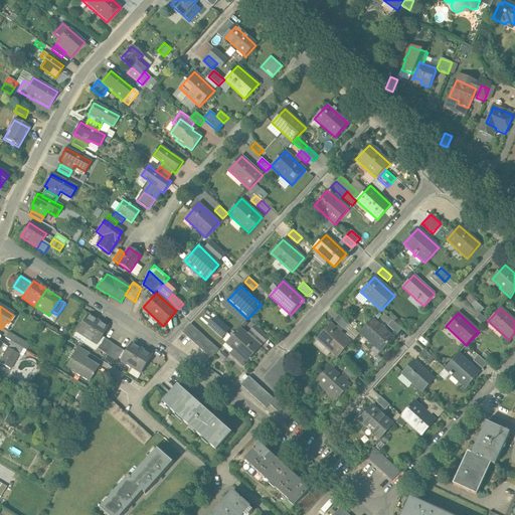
[(488,321),(480,314),(475,318),(484,326),(488,321)]
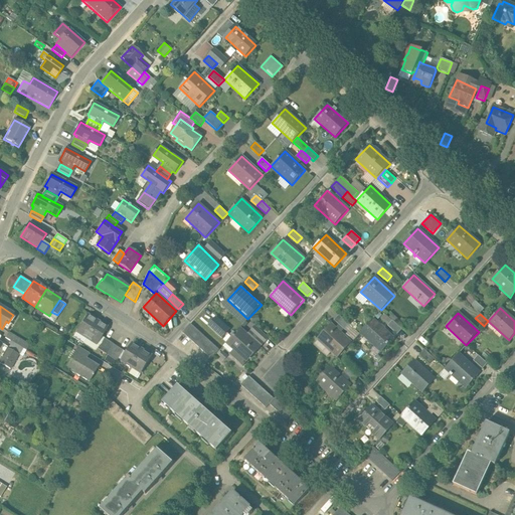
[(87,315),(75,332),(87,338),(97,321),(87,315)]
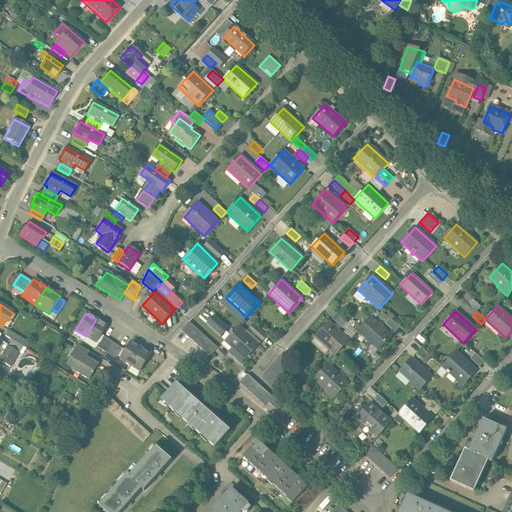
[(205,323),(220,336),(229,327),(213,313),(205,323)]
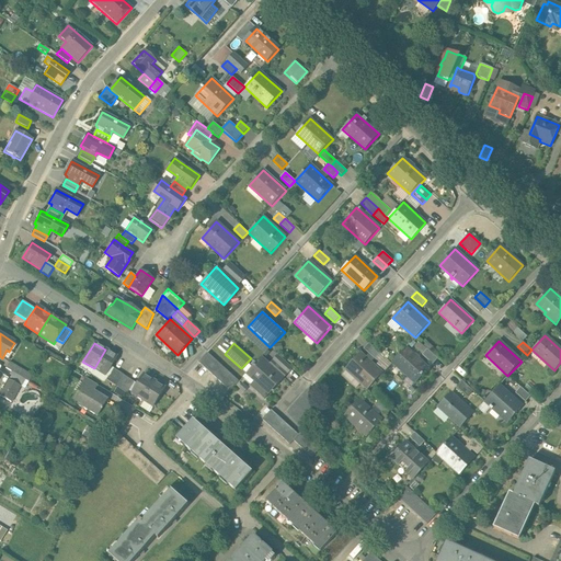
[(380,354),(369,343),(364,348),(375,359),(380,354)]
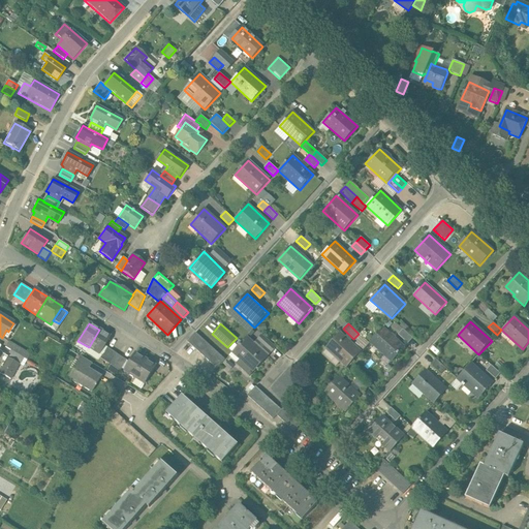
[(404,347),(383,328),(370,342),(392,362),(404,347)]
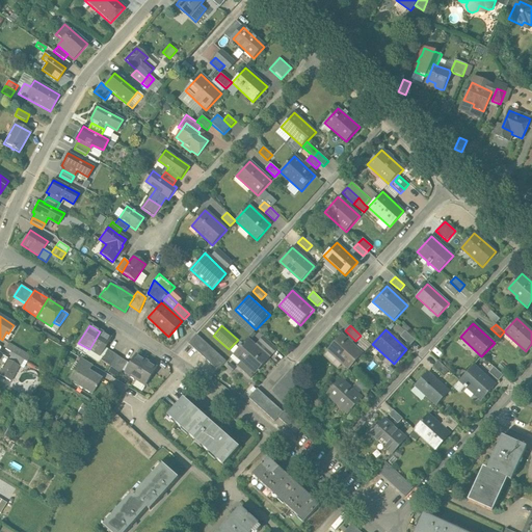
[(110,339),(100,331),(89,349),(100,356),(110,339)]
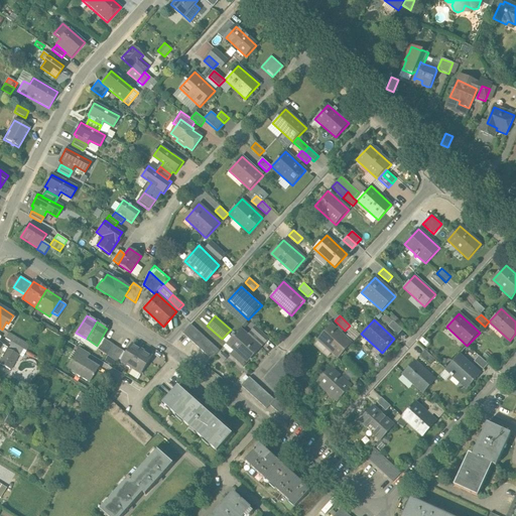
[(402,330),(393,321),(388,327),(397,335),(402,330)]
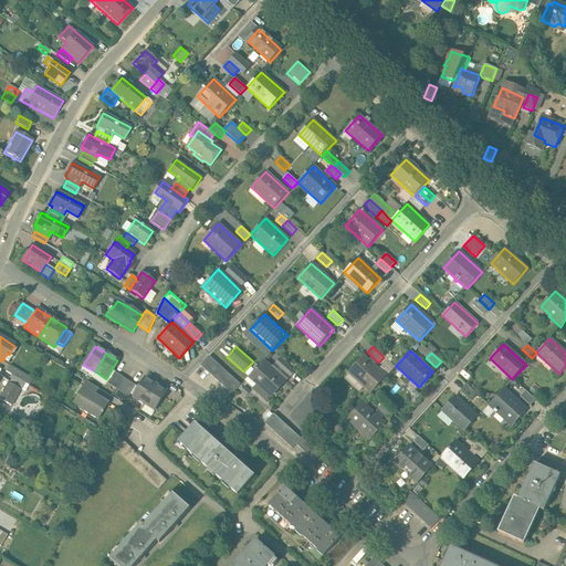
[(241,385),(209,356),(200,366),(232,395),(241,385)]
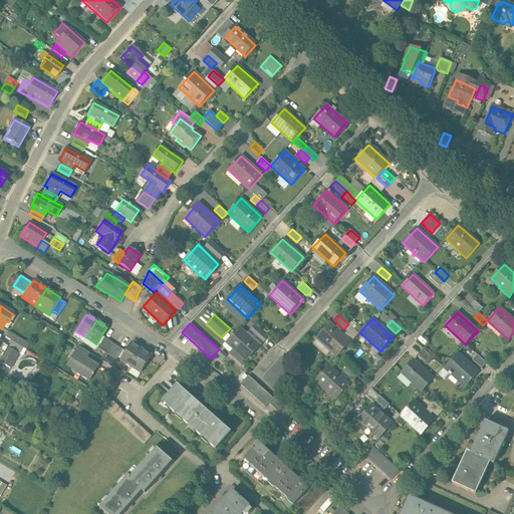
[(350,342),(329,323),(316,338),(337,357),(350,342)]
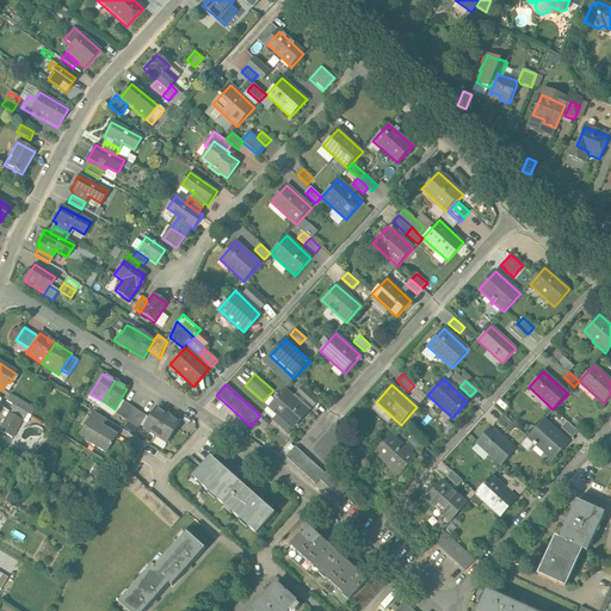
[(414,387),(411,393),(421,402),(425,396),(414,387)]
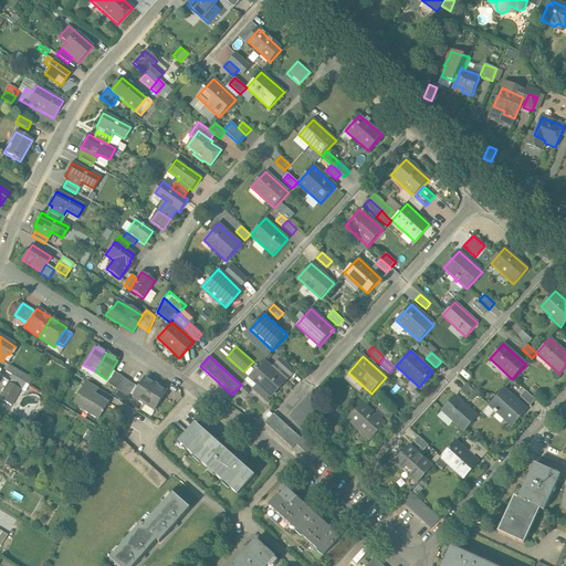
[(286,381),(263,360),(249,377),(272,398),(286,381)]
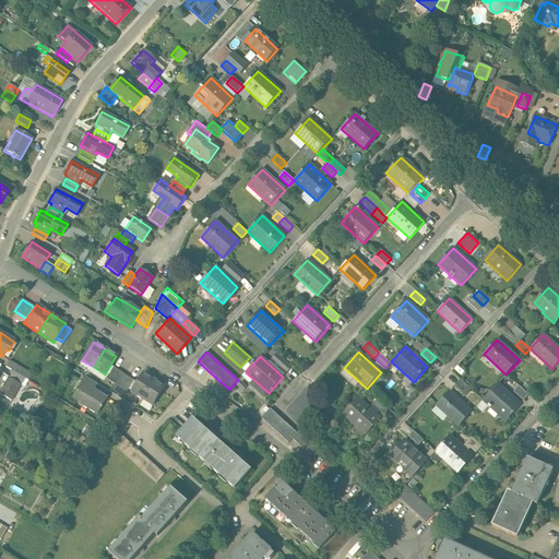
[(292,367),(282,358),(276,364),(286,372),(292,367)]
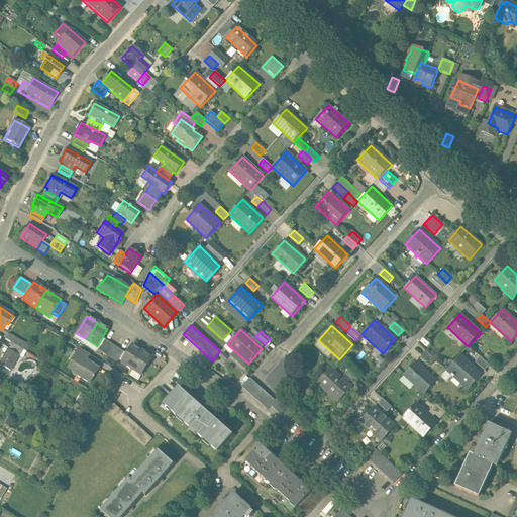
[(5,339),(9,341),(26,352),(29,346),(8,333),(5,339)]
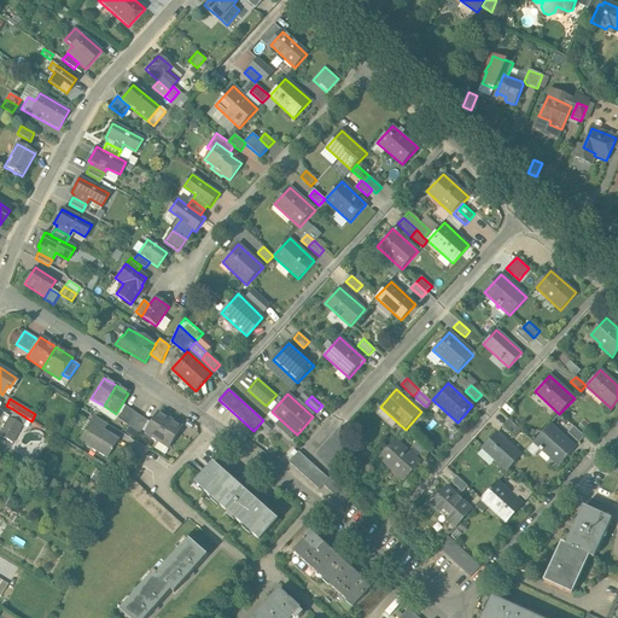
[(130,409),(124,406),(116,419),(122,423),(130,409)]
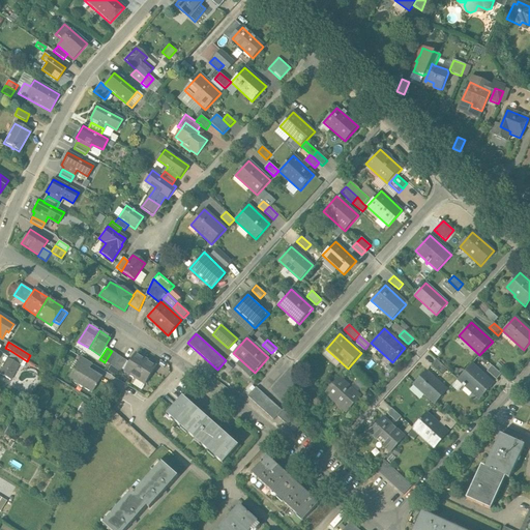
[(9,350),(6,357),(19,364),(23,366),(27,361),(9,350)]
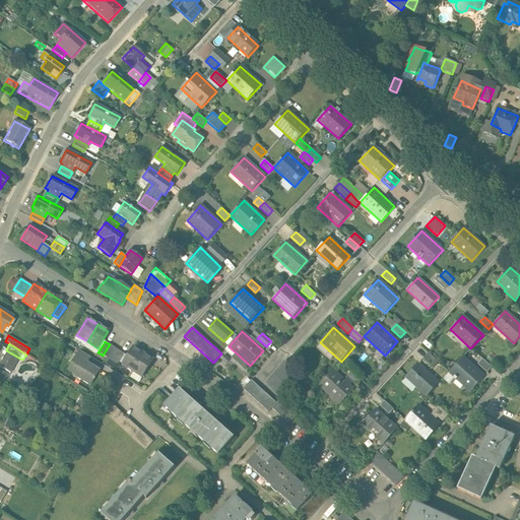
[(110,344),(103,355),(108,359),(115,347),(110,344)]
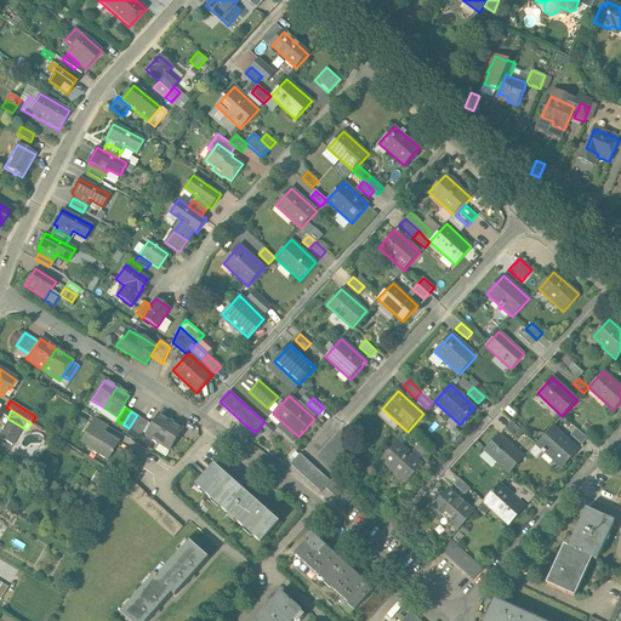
[(159,414),(146,434),(158,443),(171,422),(159,414)]
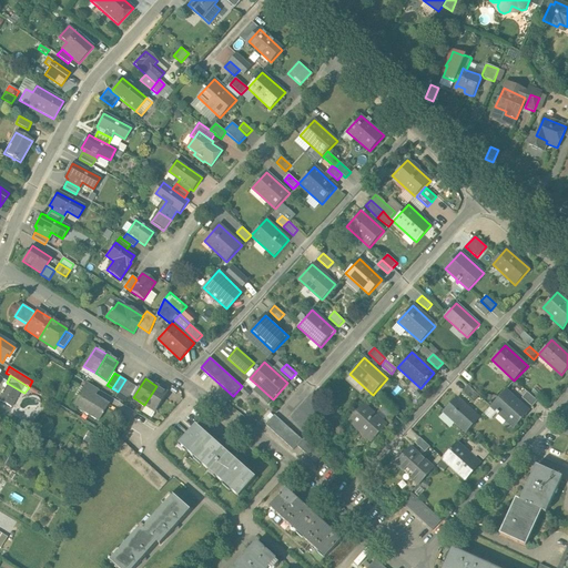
[(131,384),(125,379),(118,392),(123,395),(131,384)]
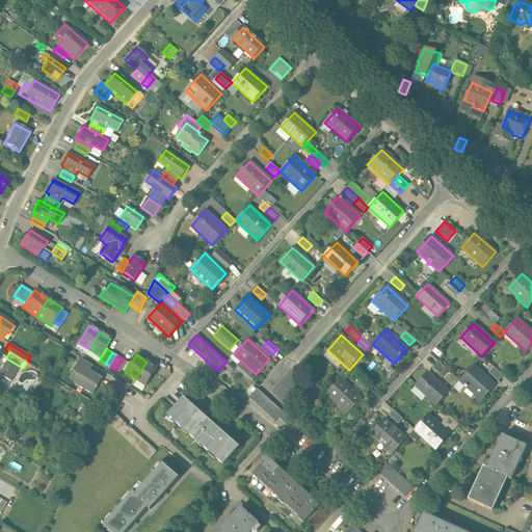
[(6,358),(0,370),(0,375),(10,381),(19,366),(6,358)]
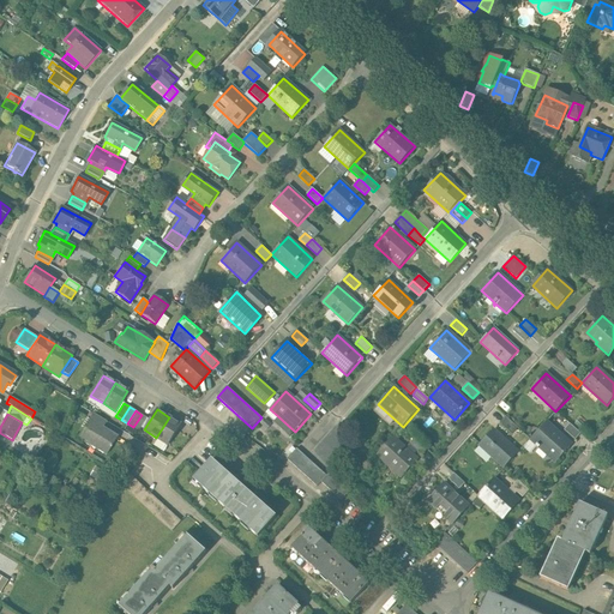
[(107,422),(92,414),(89,420),(91,421),(102,428),(107,422)]
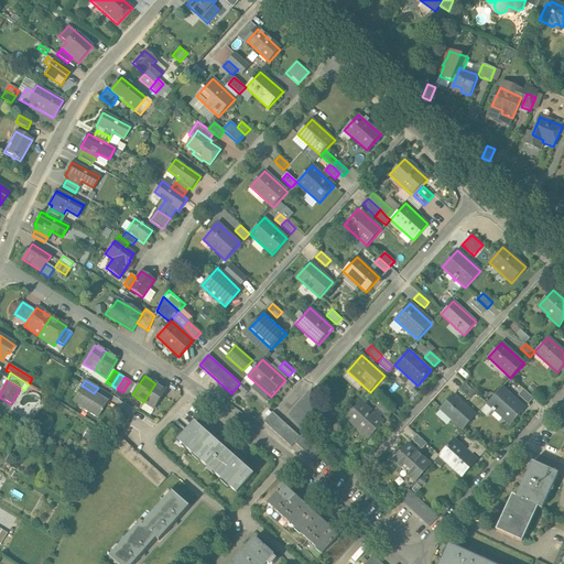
[(509,380),(503,386),(514,397),(520,390),(509,380)]
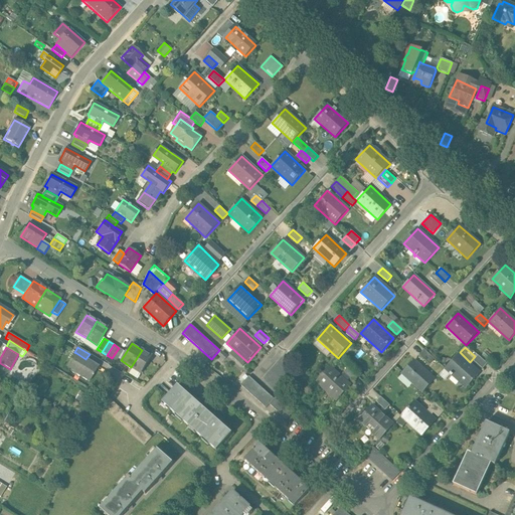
[(119,348),(112,358),(117,361),(124,351),(119,348)]
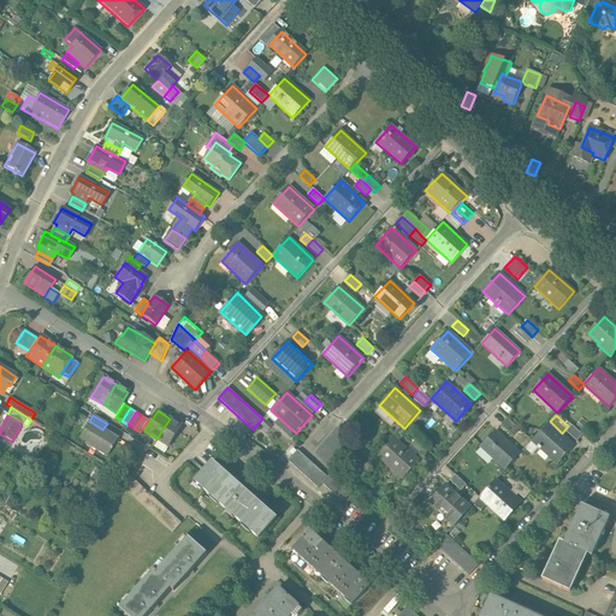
[(182,426),(170,419),(157,439),(169,446),(182,426)]
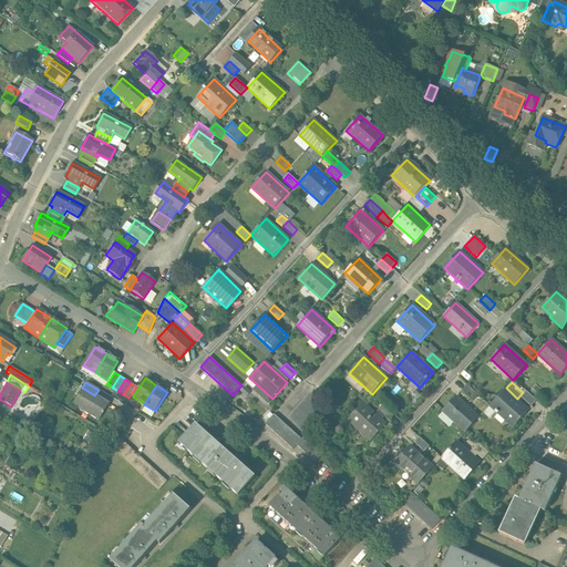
[(478,395),(467,385),(462,392),(473,402),(478,395)]
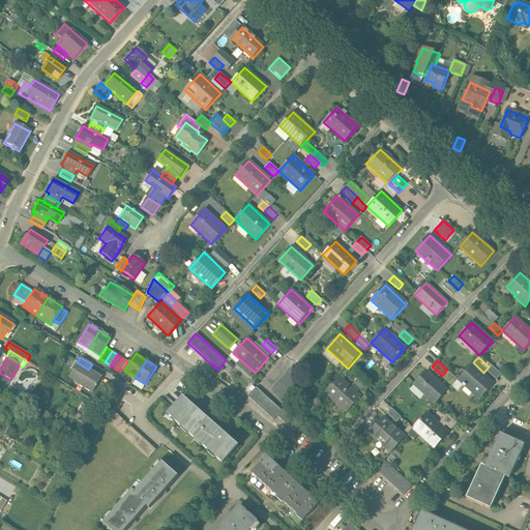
[(88,370),(79,363),(69,379),(91,392),(101,377),(88,370)]
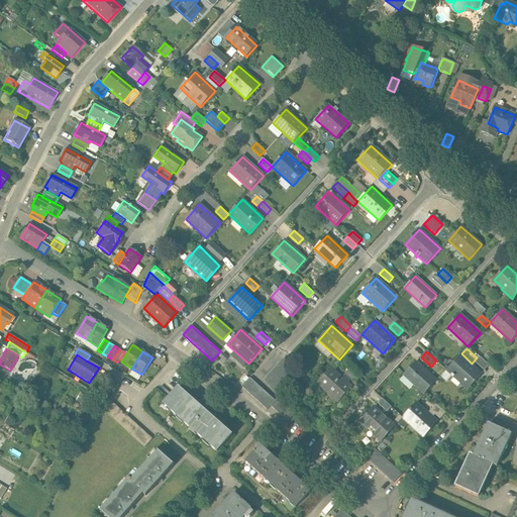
[(481,374),(460,355),(446,370),(451,375),(451,377),(453,379),(454,378),(468,389),(481,374)]
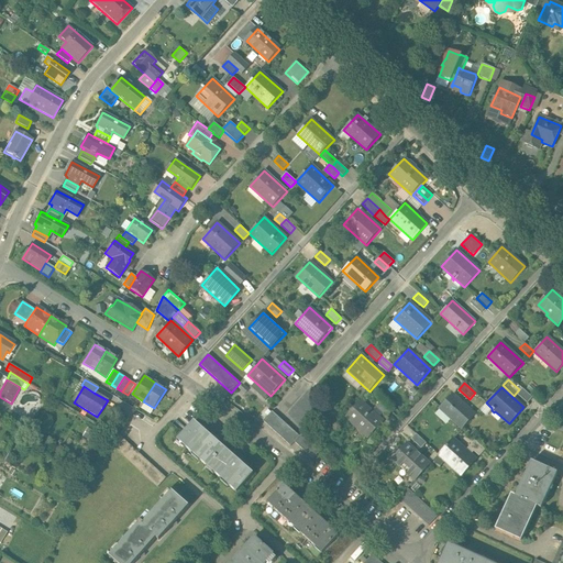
[(532,398),(522,388),(517,395),(527,404),(532,398)]
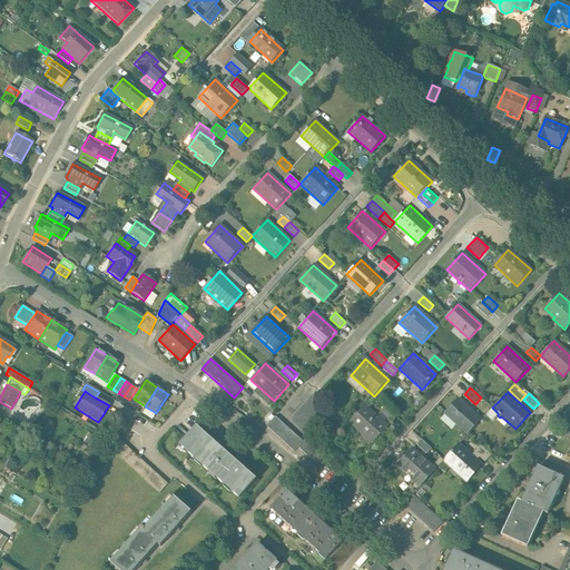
[(481,421),(458,400),(445,413),(468,434),(481,421)]
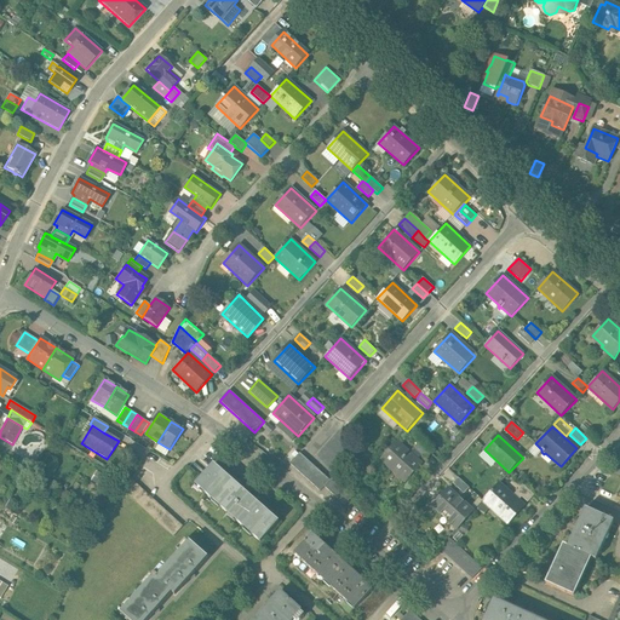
[(422,464),(397,442),(380,459),(406,482),(422,464)]
